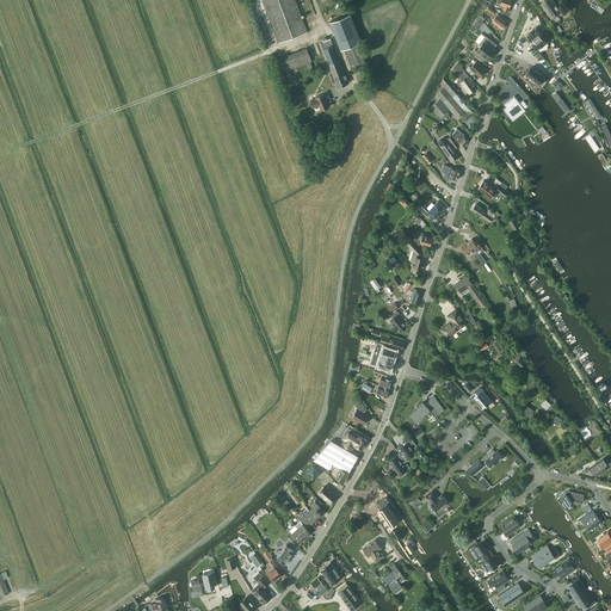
[(263,0),(279,43),(308,32),(295,0),(263,0)]
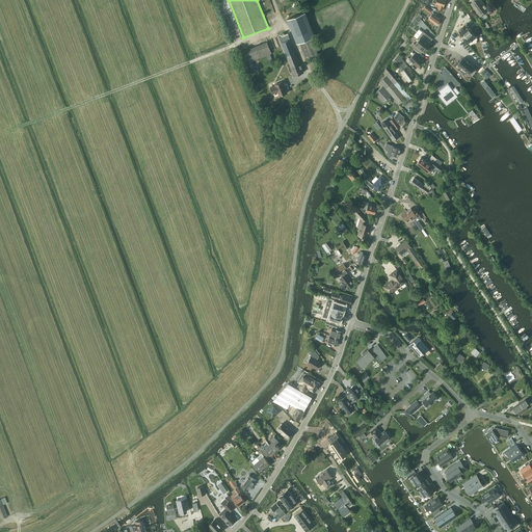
[(445,0),(433,0),(433,2),(435,3),(435,4),(439,5),(437,8),(443,9),(445,0)]
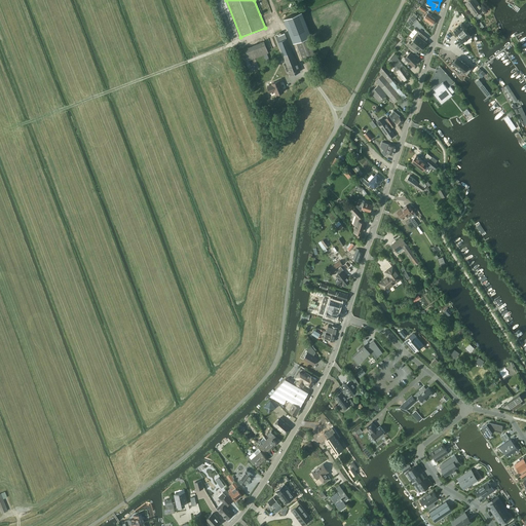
[(475,16),(484,9),(476,0),(470,0),(465,3),(475,16)]
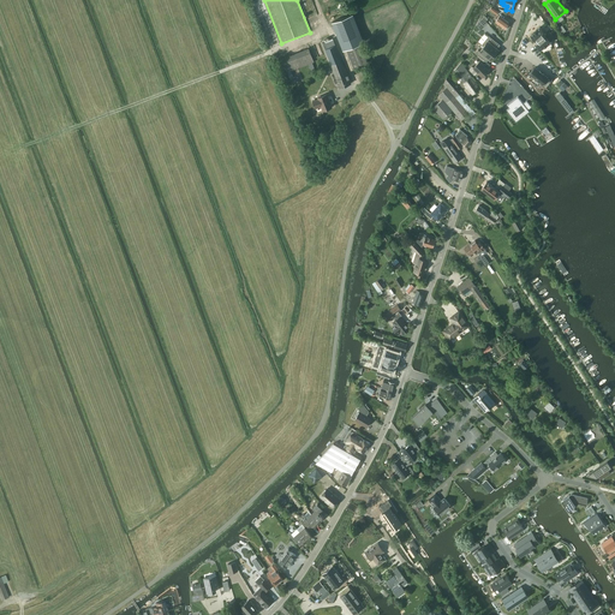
[(353,13),(333,22),(344,51),(364,42),(353,13)]
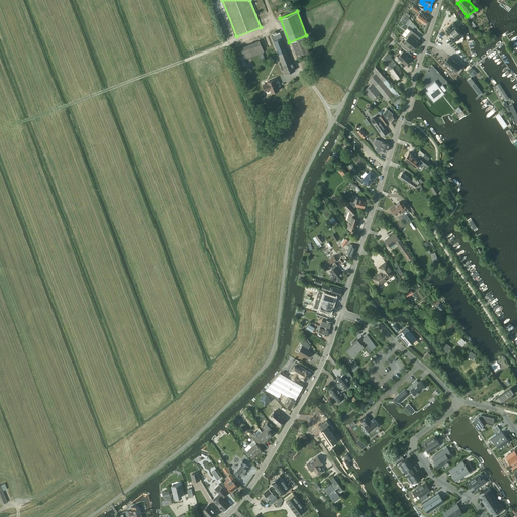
[(424,24),(426,24),(427,22),(427,20),(428,19),(420,13),(416,18),(424,24)]
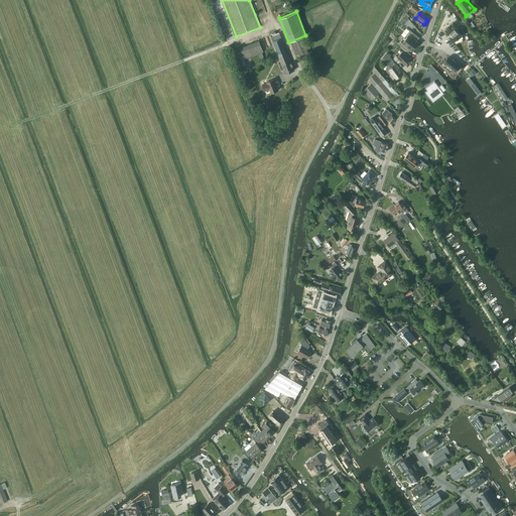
[(458,27),(453,22),(450,25),(449,25),(448,26),(448,27),(447,27),(445,29),(449,34),(452,36),(450,37),(455,41),(462,35),(458,30),(457,29),(458,27)]
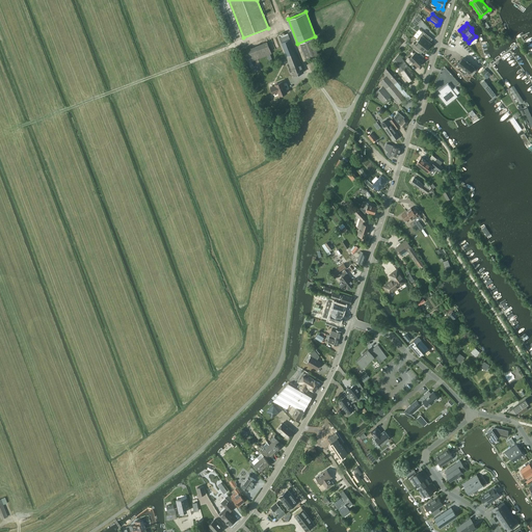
[(419,41),(428,48),(431,43),(429,42),(432,38),(423,31),(417,40),(418,41),(419,41)]
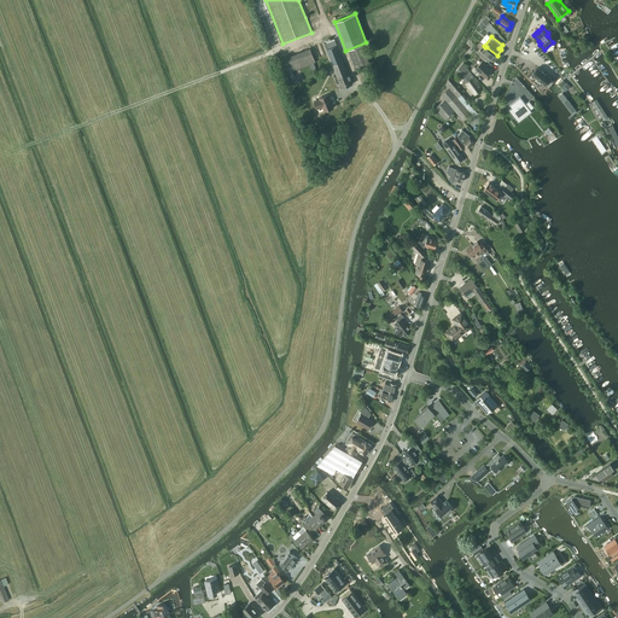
[(334,39),(324,42),(338,80),(339,83),(342,88),(353,83),(350,75),(349,76),(334,39)]
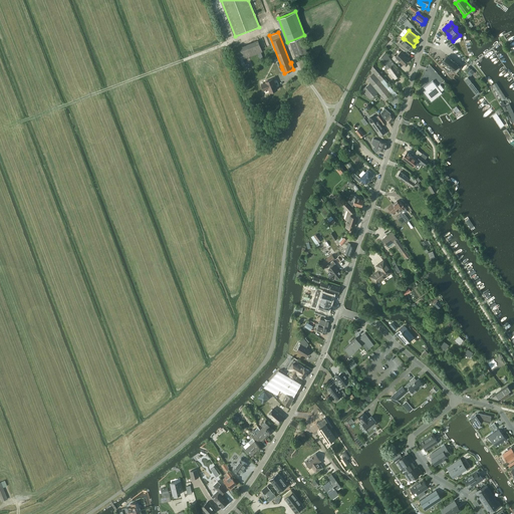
[(296,57),(307,52),(301,38),(290,42),(296,57)]
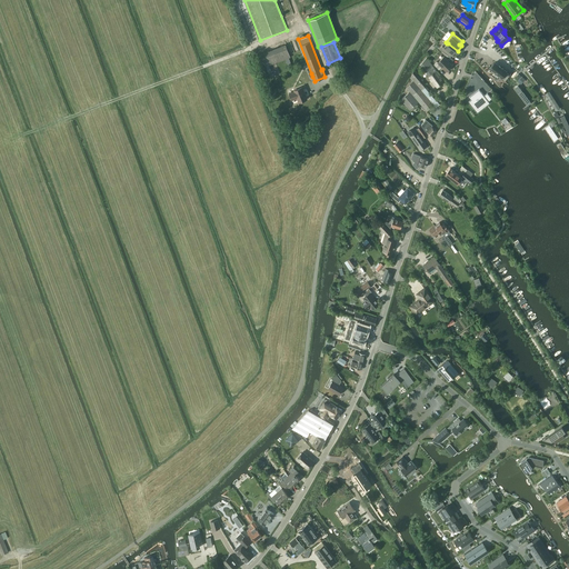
[(453,56),(458,51),(448,43),(447,43),(443,48),(442,47),(440,49),(449,57),(451,55),(453,56)]
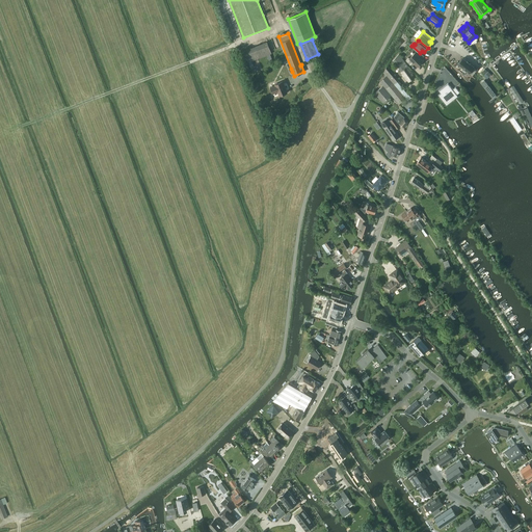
[(248,62),(272,54),(267,42),(244,51),(248,62)]
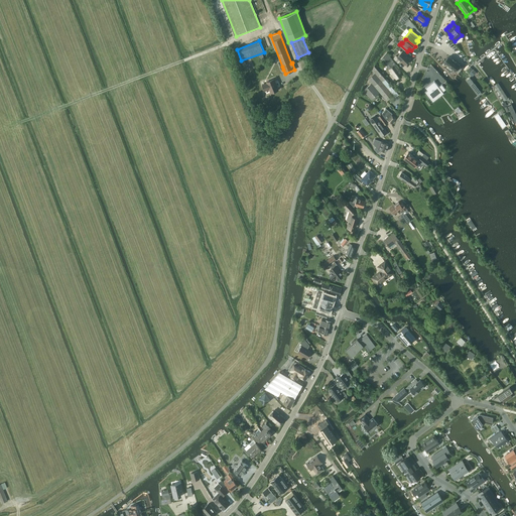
[(410,59),(403,51),(397,56),(396,55),(393,58),(398,63),(400,60),(405,66),(410,59)]
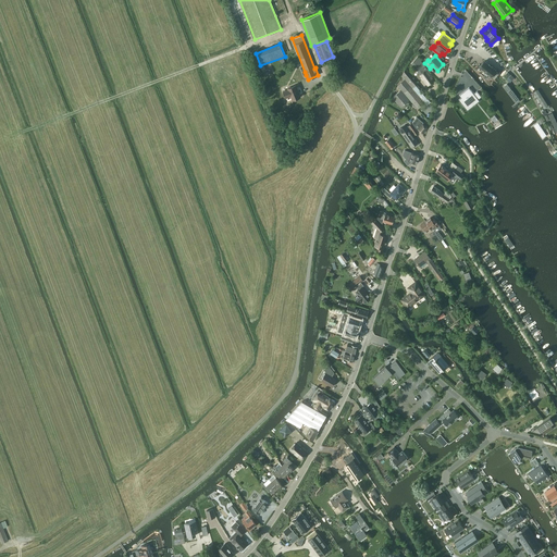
[(428,86),(434,82),(426,71),(428,70),(418,57),(411,63),(428,86)]
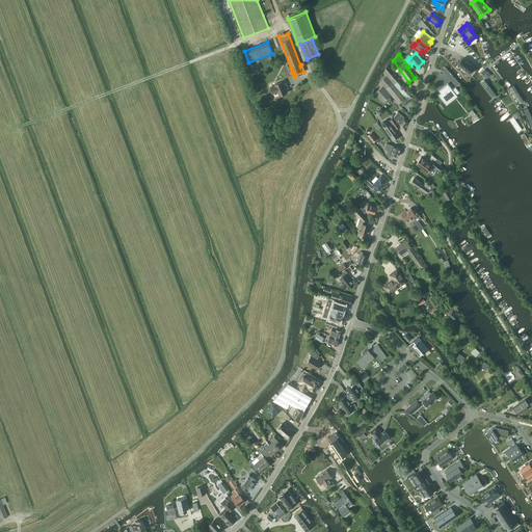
[(458,64),(456,68),(464,75),(468,72),(470,74),(471,73),(472,74),(473,74),(476,71),(476,70),(474,68),(475,68),(463,58),(458,64)]
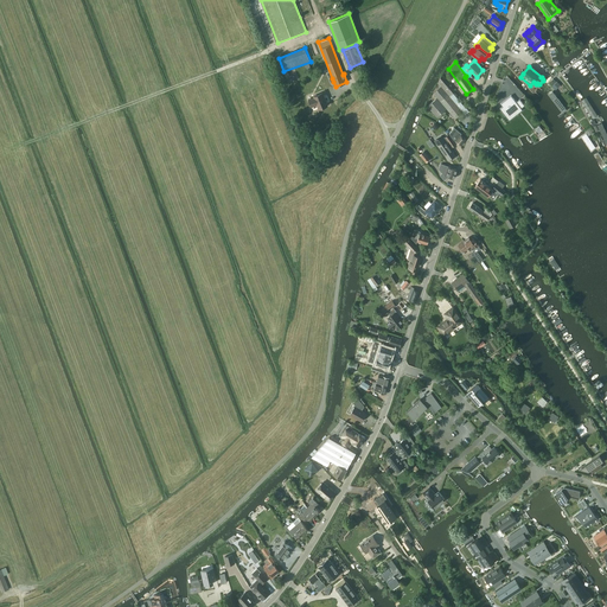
[(438,98),(427,107),(438,117),(440,115),(443,113),(447,109),(455,120),(464,113),(465,115),(471,110),(442,77),(441,76),(438,83),(441,87),(433,94),(438,98)]
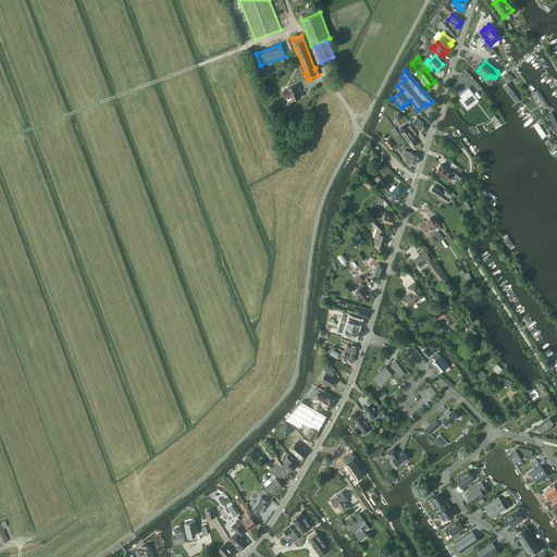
[(516,104),(520,101),(505,81),(500,84),(516,104)]
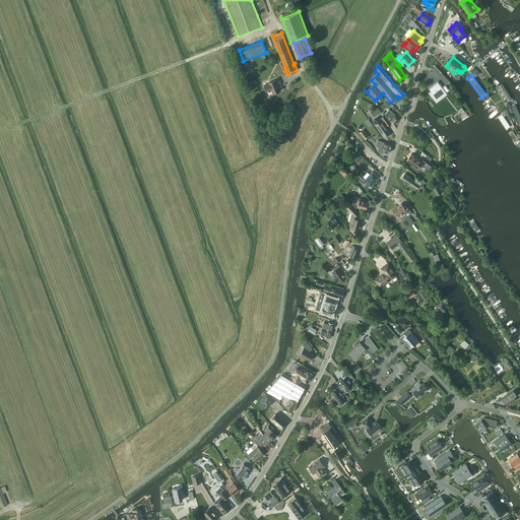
[(269,83),(264,85),(267,91),(271,89),(273,93),(281,90),(277,79),(268,82),(269,83)]
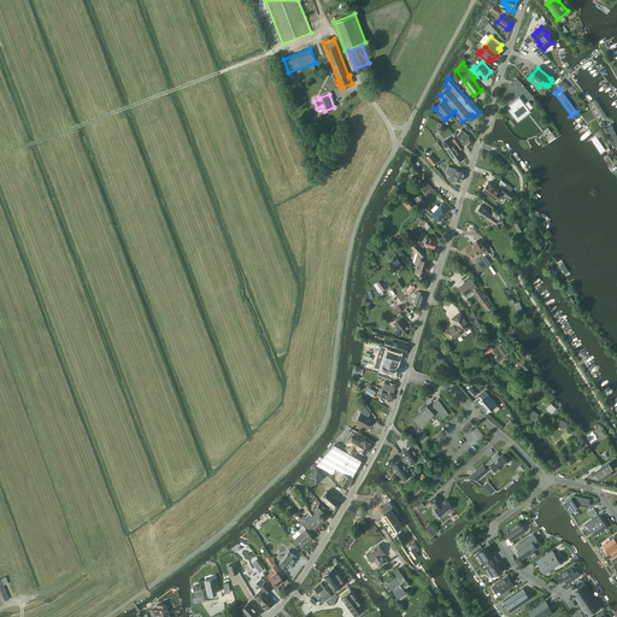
[(518,122),(524,117),(522,115),(528,110),(529,111),(534,107),(528,101),(526,104),(519,98),(509,106),(511,109),(509,111),(518,122)]
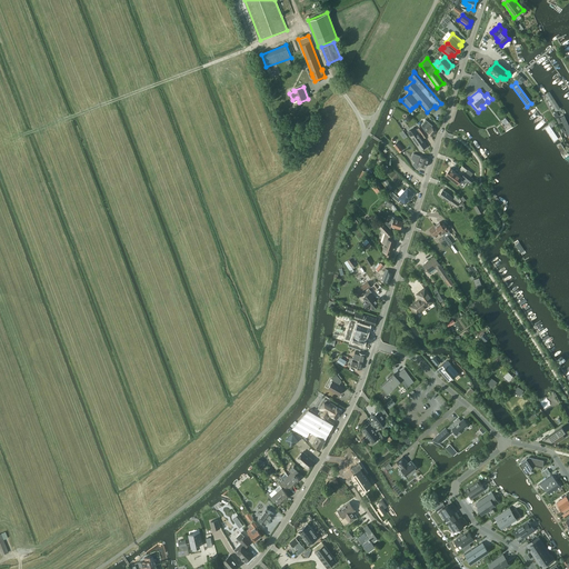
[(549,92),(546,95),(555,110),(559,108),(549,92)]
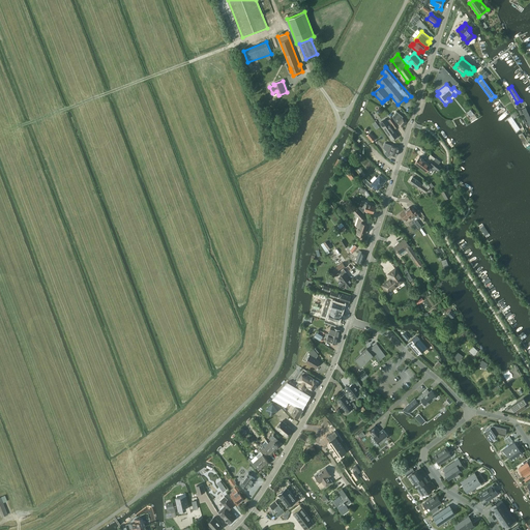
[(529,126),(529,114),(527,107),(521,109),(529,126)]
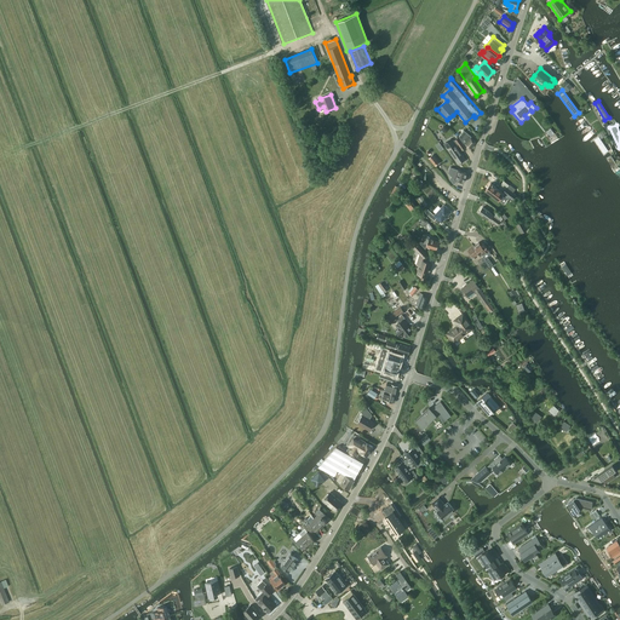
[(464,131),(459,137),(463,142),(471,149),(476,142),(471,138),(471,137),(464,131)]
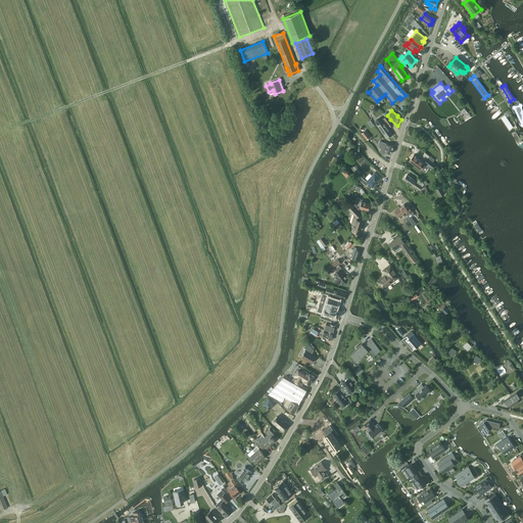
[(514,129),(505,114),(497,120),(498,121),(501,120),(510,132),(514,129)]
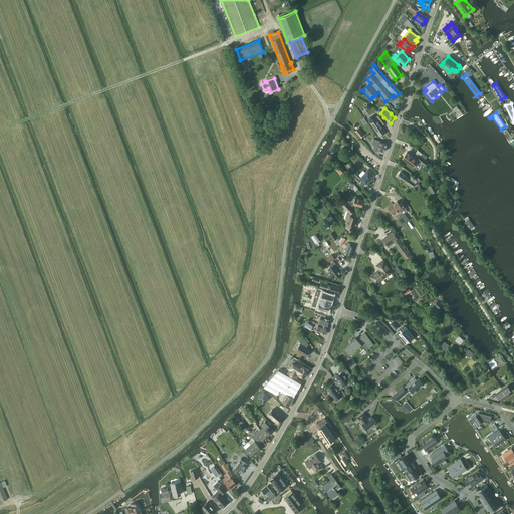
[(366,114),(363,116),(368,124),(371,122),(366,114)]
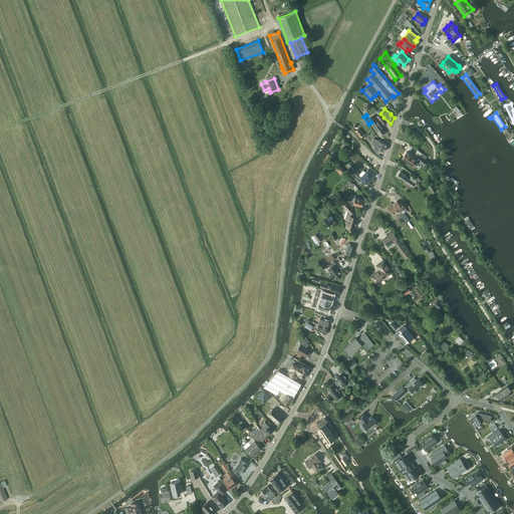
[(383,124),(387,122),(379,114),(376,116),(377,117),(376,118),(377,119),(371,124),(379,137),(383,134),(384,135),(387,134),(381,125),(382,124),(383,124)]
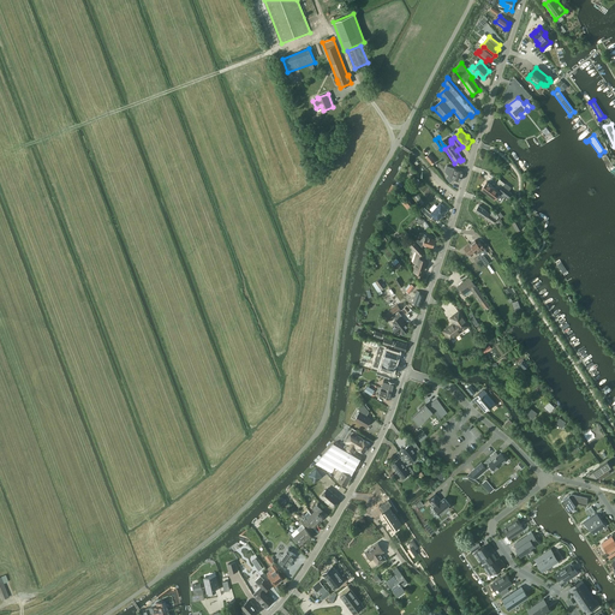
[(433,165),(436,161),(429,154),(425,157),(433,165)]
